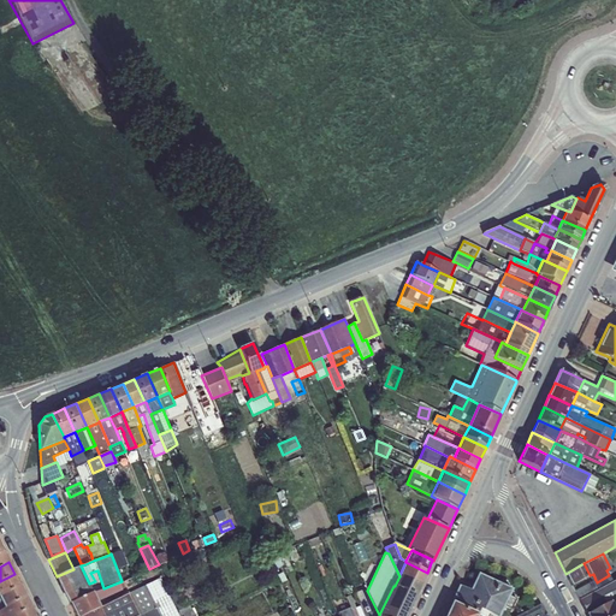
[(406,562),(400,575),(420,585),(427,573),(406,562)]
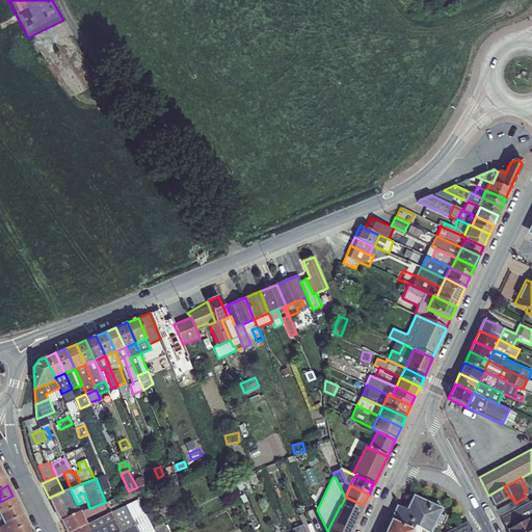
[(504,486),(488,496),(494,506),(510,497),(509,497),(504,486)]
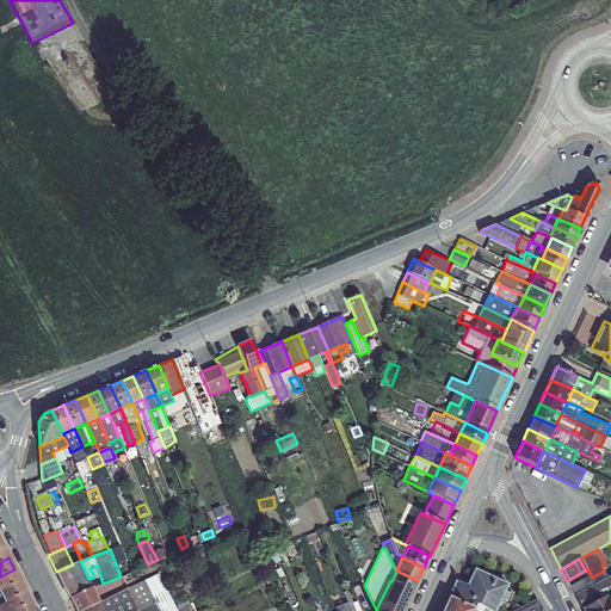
[(56,572),(69,598),(71,598),(92,587),(88,579),(80,561),(73,565),(56,572)]
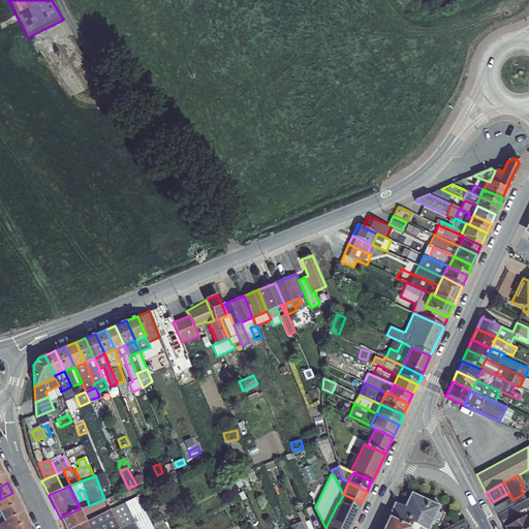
[(0,511),(17,502),(12,493),(0,499),(0,511)]
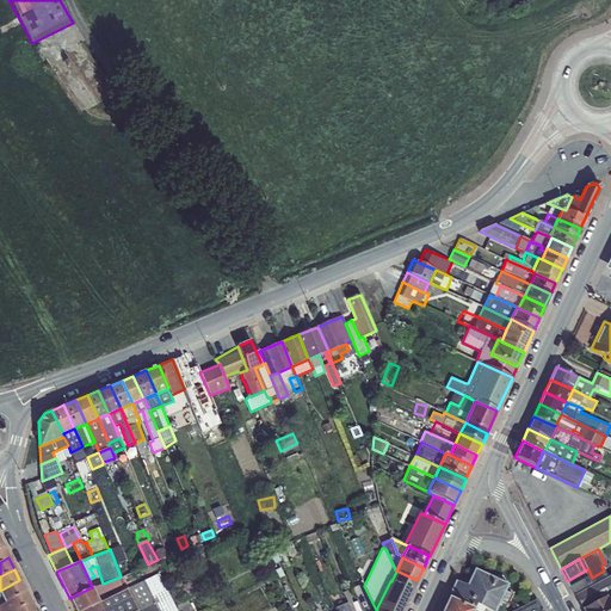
[(392,581),(412,591),(417,580),(396,571),(396,572),(392,581)]
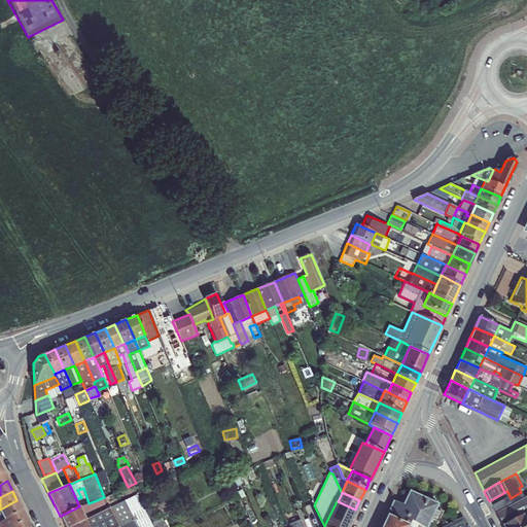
[(395,501),(388,517),(408,526),(410,522),(418,526),(420,526),(426,526),(431,518),(435,508),(436,505),(409,492),(402,505),(395,501)]
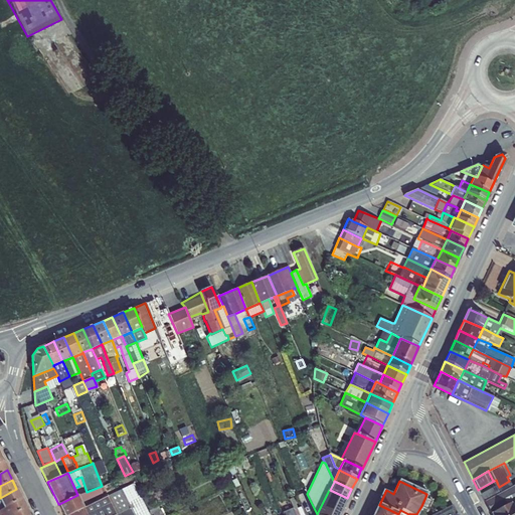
[(150,514),(134,483),(121,490),(130,507),(134,514),(150,514)]
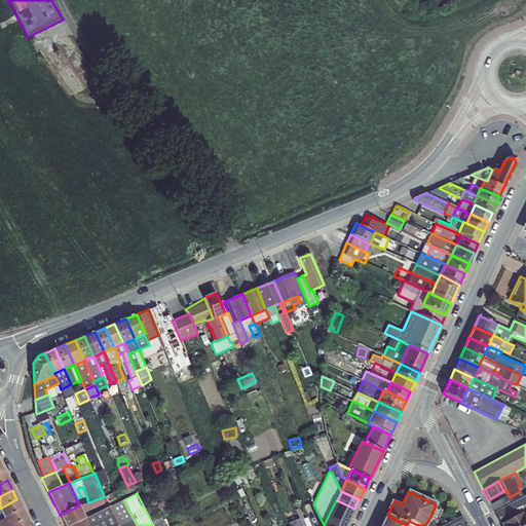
[(491,504),(495,512),(513,502),(510,497),(509,495),(491,504)]
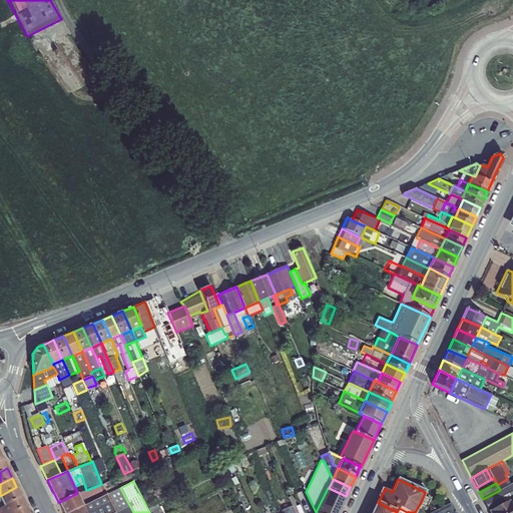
[(512,483),(500,490),(483,499),(489,511),(509,501),(512,498),(512,483)]
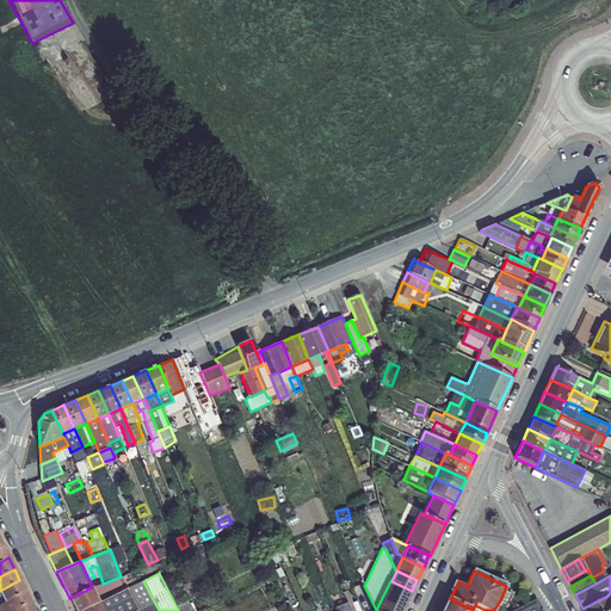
[(92,587),(99,602),(109,598),(106,592),(124,582),(121,576),(103,584),(92,587)]
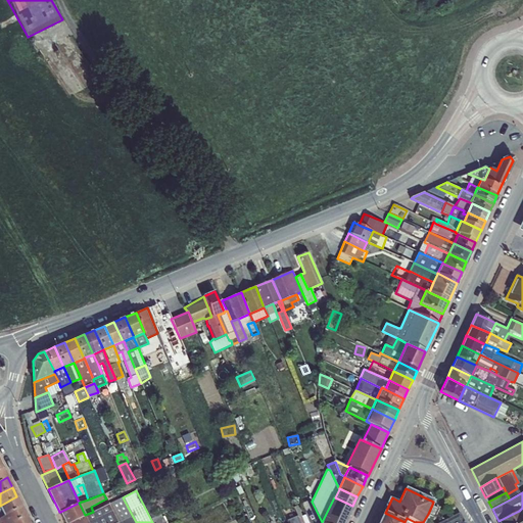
[(0,509),(3,516),(21,506),(16,496),(0,506),(0,509)]
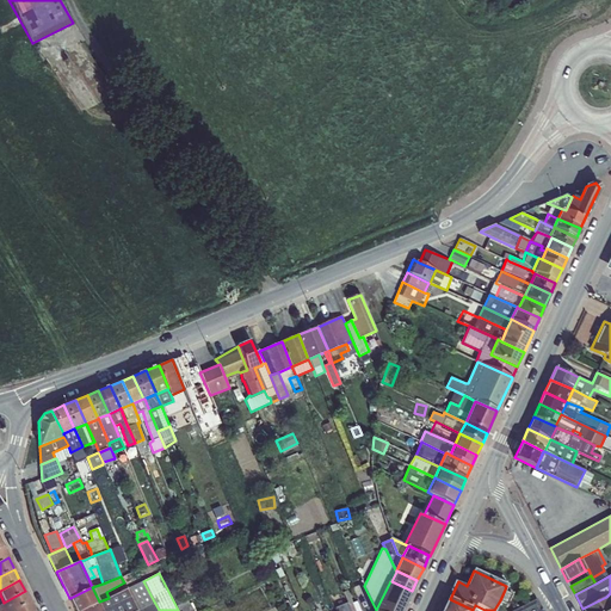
[(444,610),(450,599),(458,581),(455,580),(440,610),(444,610)]
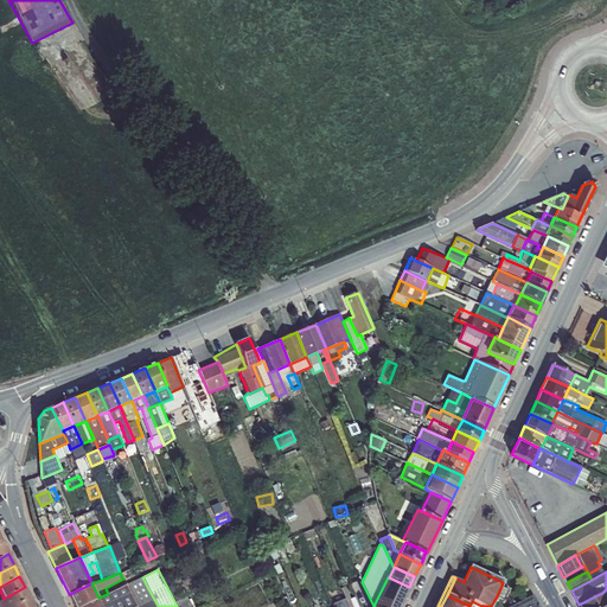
[(80,606),(134,606),(153,598),(142,577),(108,594),(98,598),(80,606)]
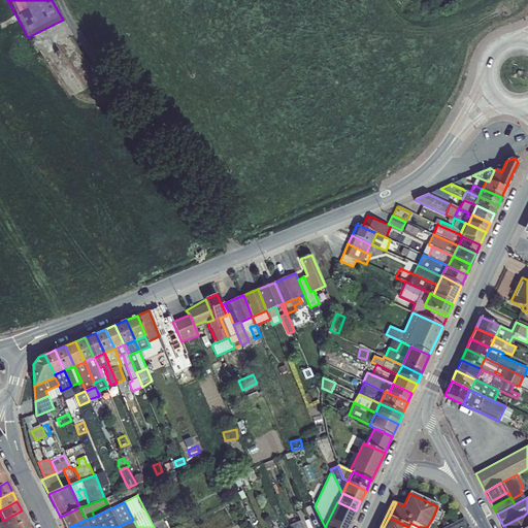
[(324,527),(325,527),(315,506),(314,502),(308,504),(309,506),(304,508),(309,519),(312,527),(324,527)]
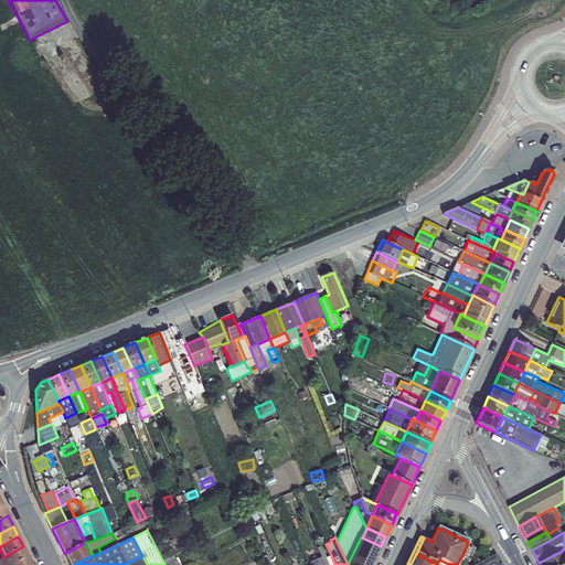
[(348,564),(372,564),(381,546),(362,537),(361,537),(348,564)]
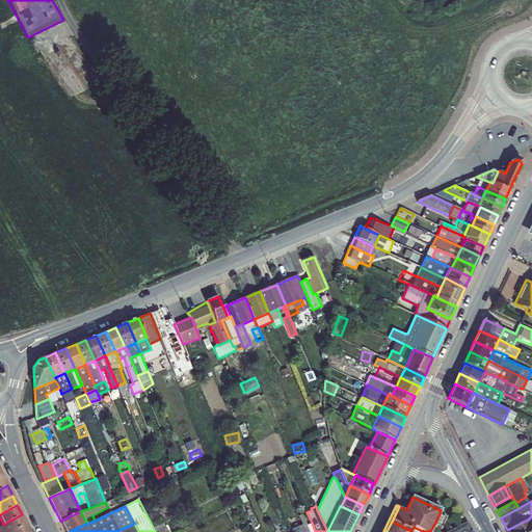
[(80,511),(61,521),(67,531),(70,531),(86,524),(80,511)]
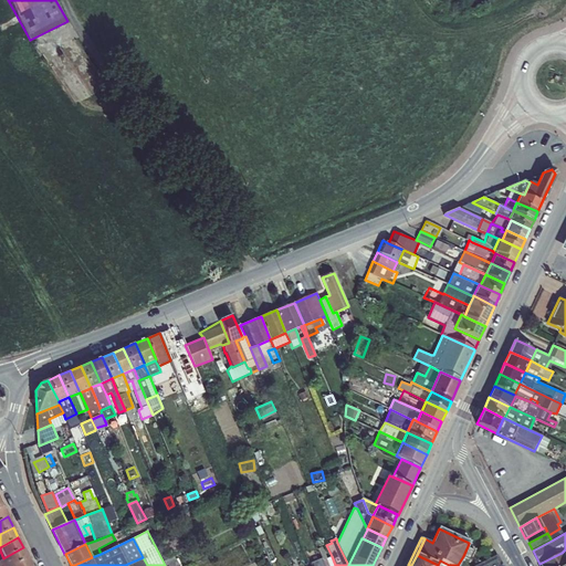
[(468,546),(463,556),(470,559),(474,549),(468,546)]
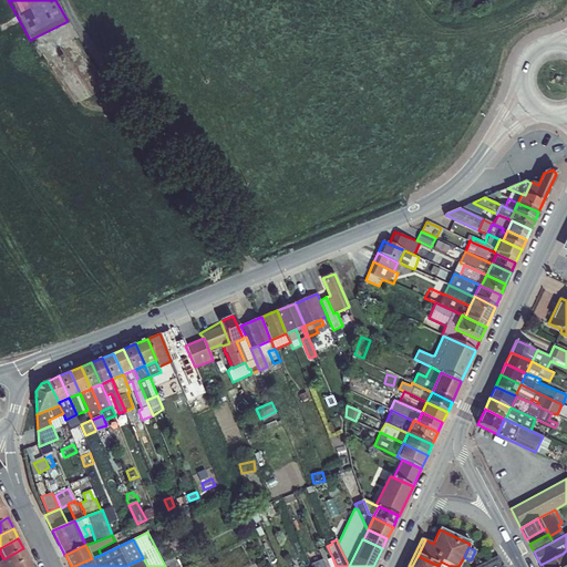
[(32,566),(23,548),(3,559),(0,562),(0,566),(32,566)]
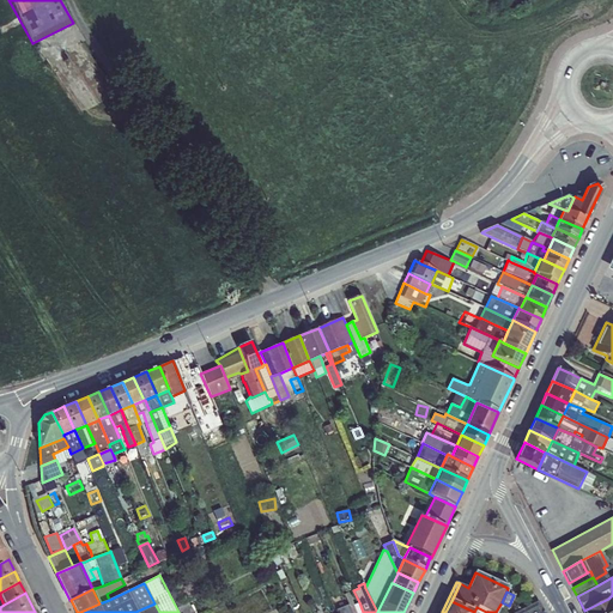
[(349,605),(351,612),(363,612),(359,602),(354,605),(349,593),(345,594),(346,598),(349,605)]
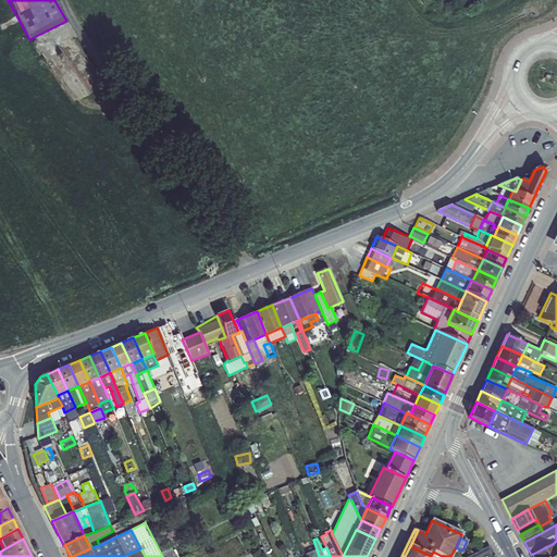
[(306,554),(317,549),(314,543),(311,545),(309,541),(301,544),(306,554)]
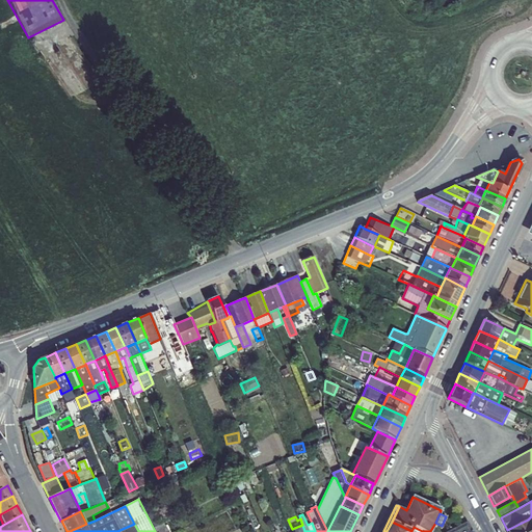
[(507,531),(530,531),(531,531),(531,527),(528,520),(507,530),(507,531)]
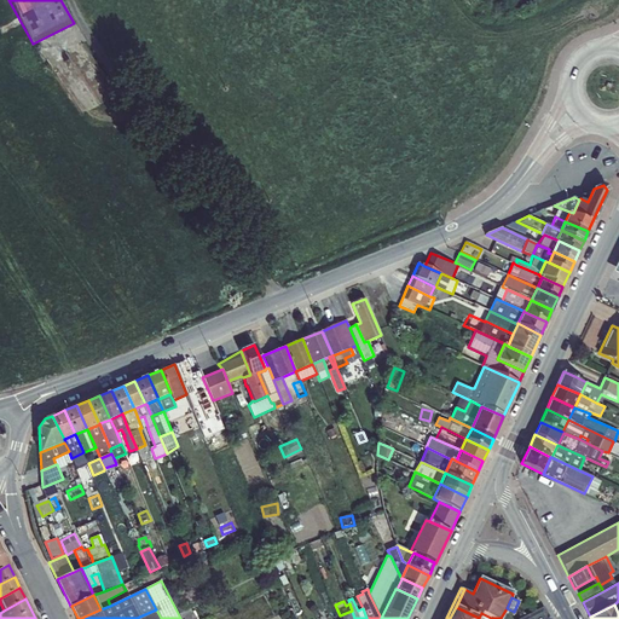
[(450,618),(478,618),(479,618),(456,607),(450,618)]
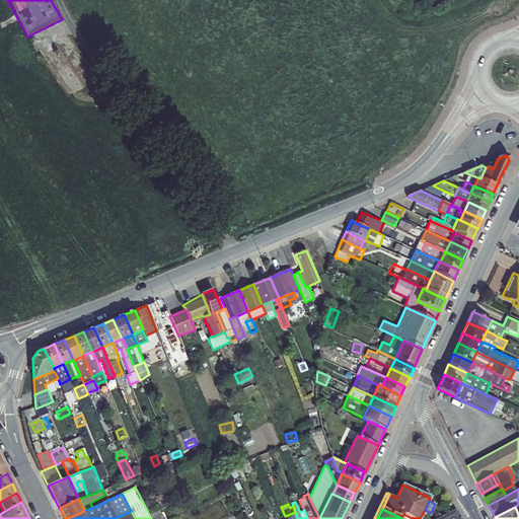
[(437,518),(455,518),(459,517),(456,510),(437,518)]
